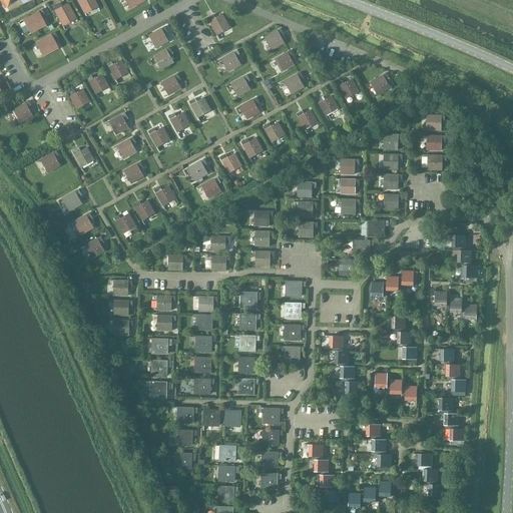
[(0,0),(0,3),(3,9),(17,0),(0,0)]
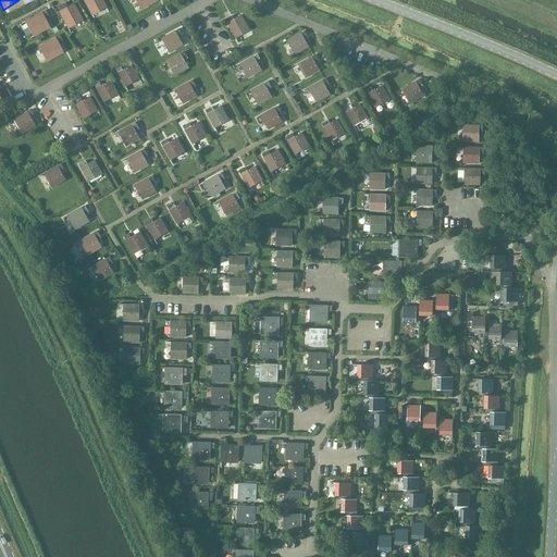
[(107,8),(101,0),(82,0),(91,15),(107,8)]
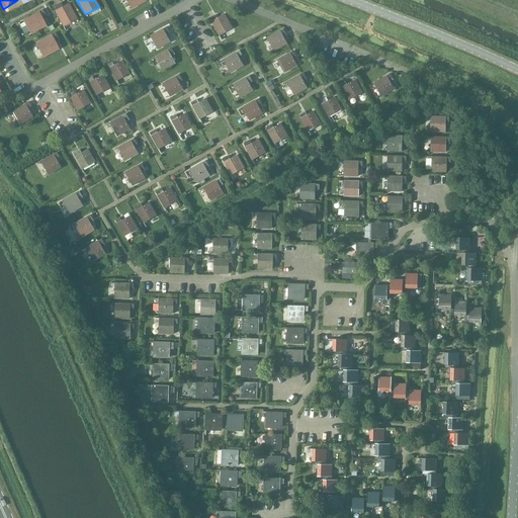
[(124,0),(131,9),(146,1),(145,0),(124,0)]
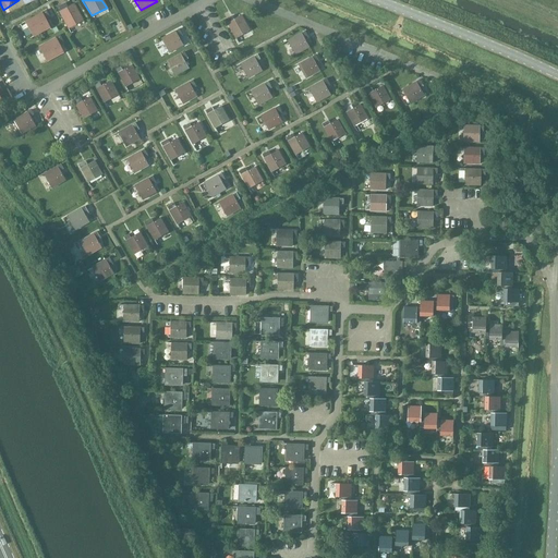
[(83,21),(73,4),(64,9),(62,4),(56,8),(59,12),(58,12),(68,28),(83,21)]
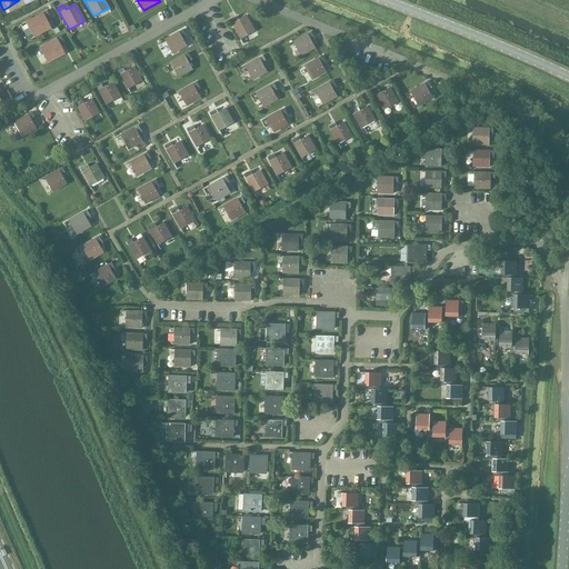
[(25,22),(33,38),(50,29),(45,19),(49,17),(46,11),(42,13),(25,22)]
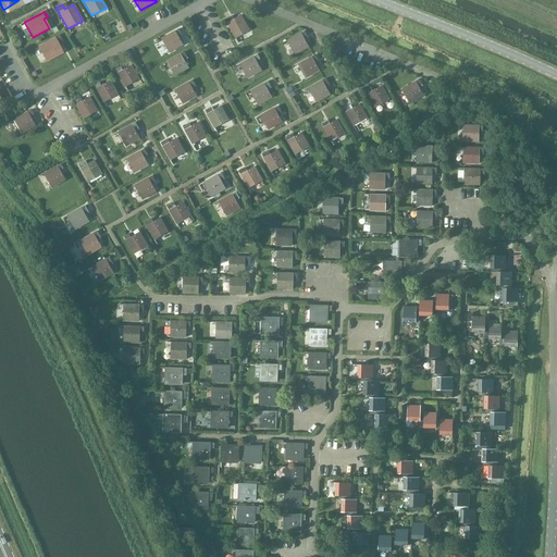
[(236,38),(249,31),(240,15),(232,21),(230,17),(225,20),(236,38)]
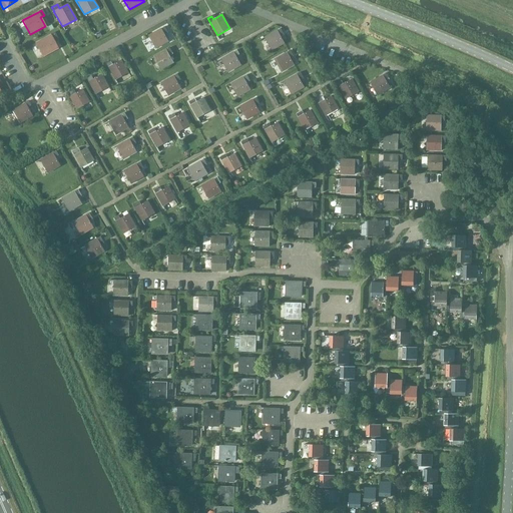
[(163,33),(166,31),(164,26),(148,35),(155,49),(168,41),(163,33)]
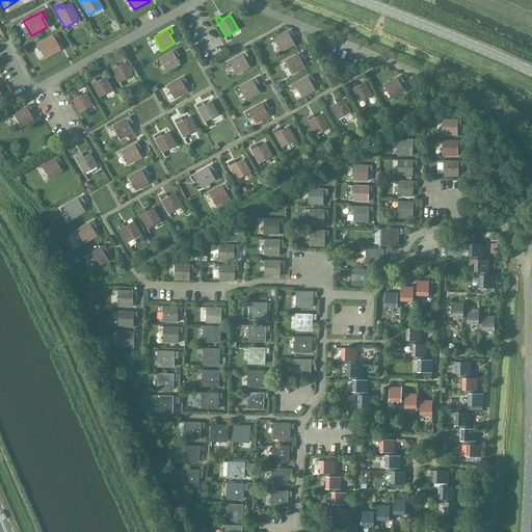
[(290,36),(293,34),(291,30),(274,38),(282,52),(294,45),(290,36)]
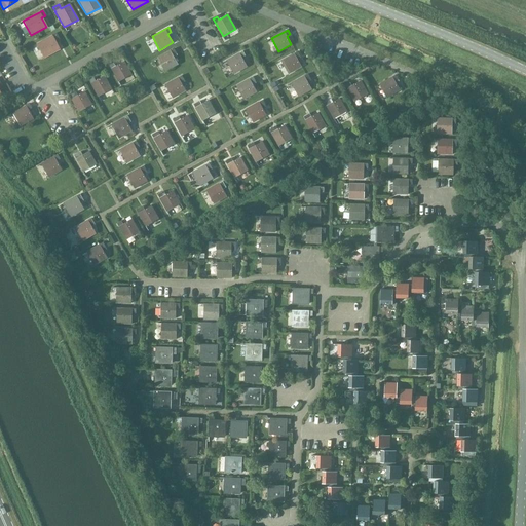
[(36,44),(43,59),(59,49),(54,41),(59,39),(55,34),(51,36),(36,44)]
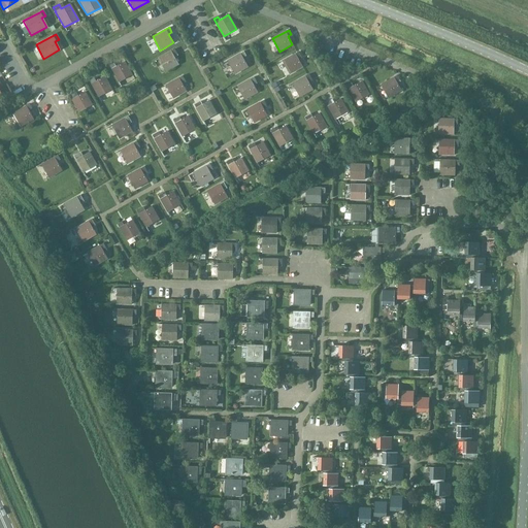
[(173,56),(176,54),(174,50),(158,59),(165,72),(178,64),(173,56)]
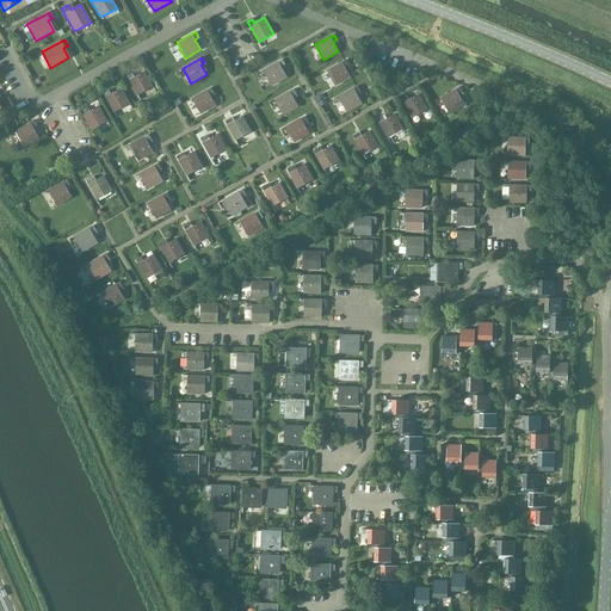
[(282,67),(285,66),(282,60),(263,71),(272,86),(287,78),(282,67)]
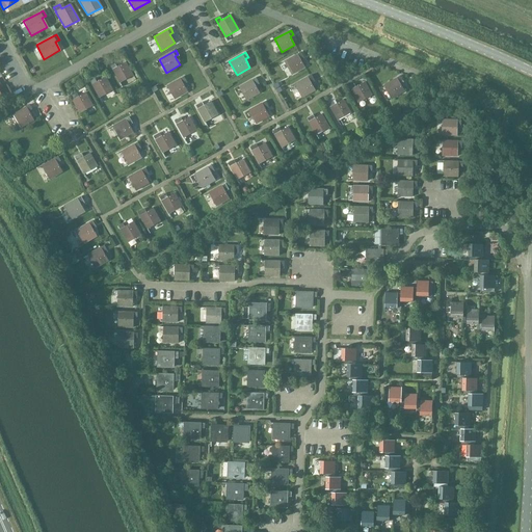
[(300,59),(303,57),(301,52),(285,61),(292,75),(304,68),(300,59)]
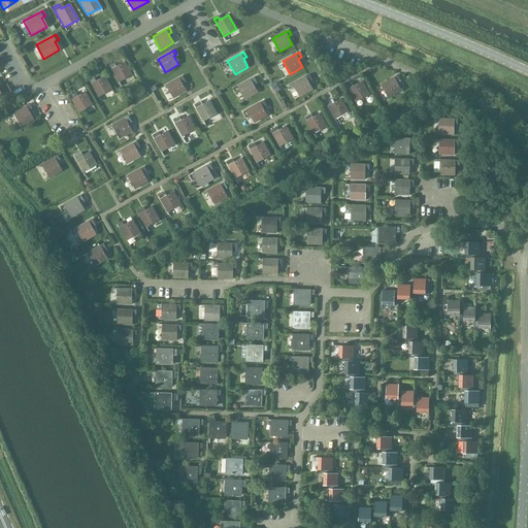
[(119,81),(132,74),(125,61),(116,66),(113,63),(109,65),(119,81)]
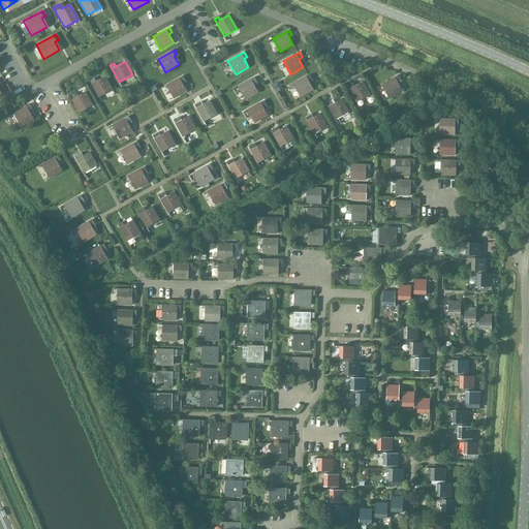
[(309,82),(312,80),(309,74),(292,84),(301,97),(313,90),(309,82)]
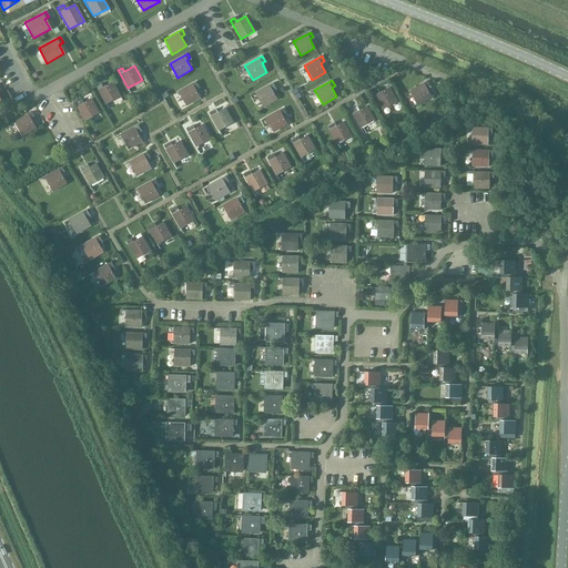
[(107,103),(121,95),(112,81),(102,88),(100,83),(97,85),(107,103)]
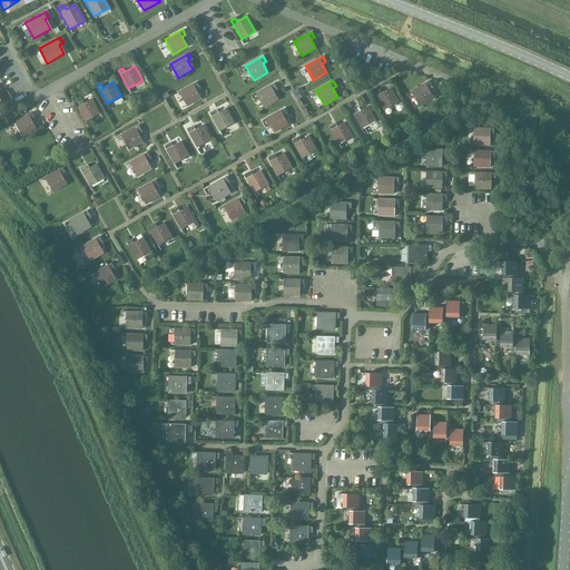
[(428,88),(431,86),(429,81),(411,91),(419,106),(433,98),(428,88)]
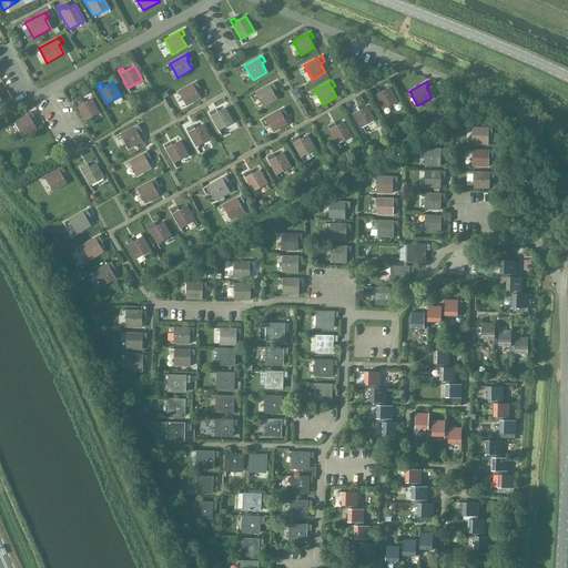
[(195,89),(199,87),(196,82),(179,91),(186,105),(200,98),(195,89)]
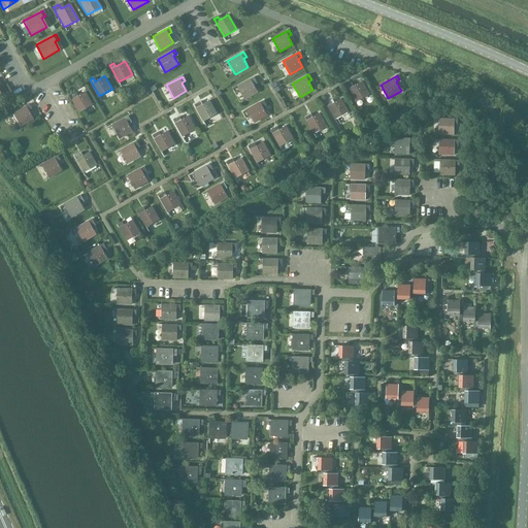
[(237,87),(244,99),(244,100),(258,93),(253,84),(256,81),(254,77),(237,87)]
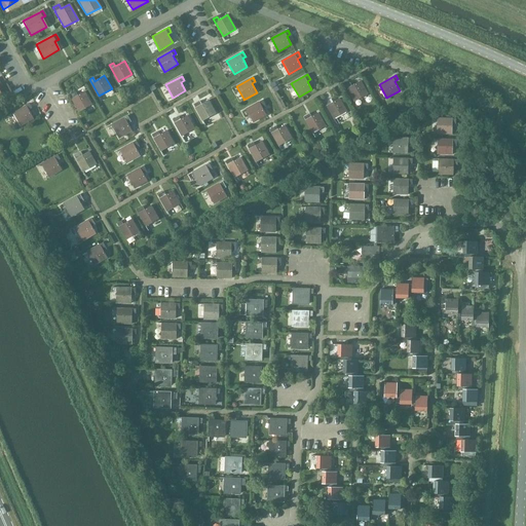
[(354,102),(359,99),(368,94),(361,81),(351,86),(349,82),(345,85),(354,102)]
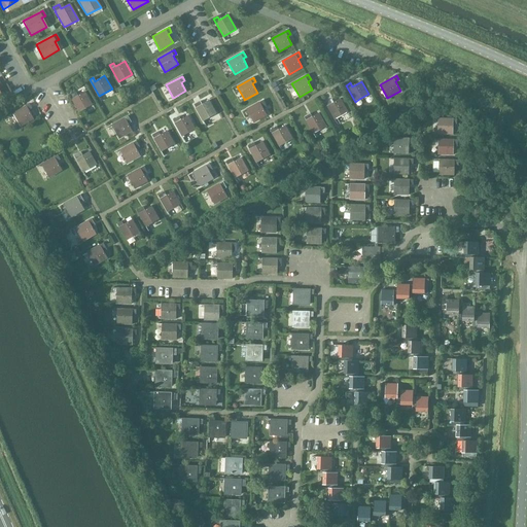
[(79,112),(92,104),(84,91),(76,96),(74,93),(69,96),(79,112)]
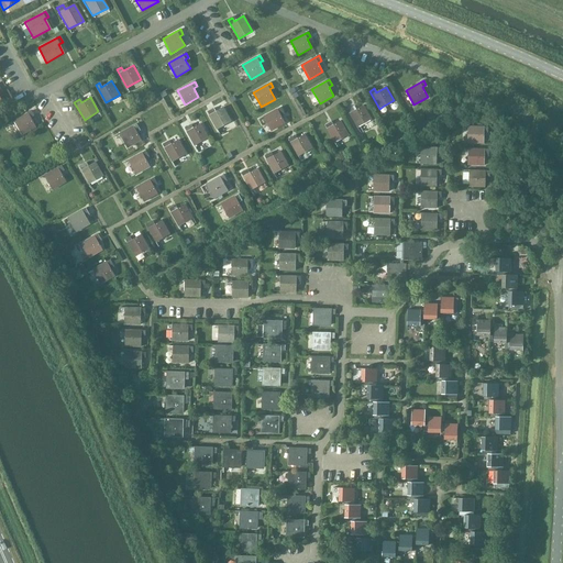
[(357,128),(372,120),(363,106),(354,110),(352,107),(346,110),(357,128)]
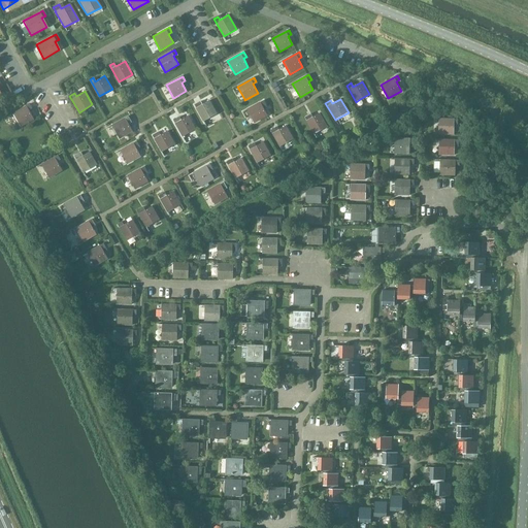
[(262,107),(266,105),(263,100),(246,109),(254,123),(267,116),(262,107)]
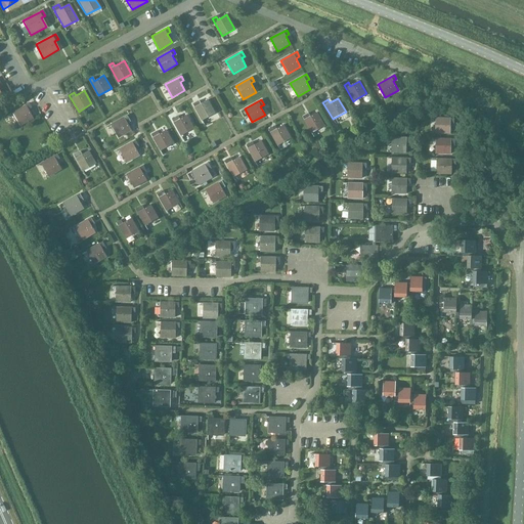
[(202,121),(215,113),(208,100),(199,105),(197,101),(192,104),(202,121)]
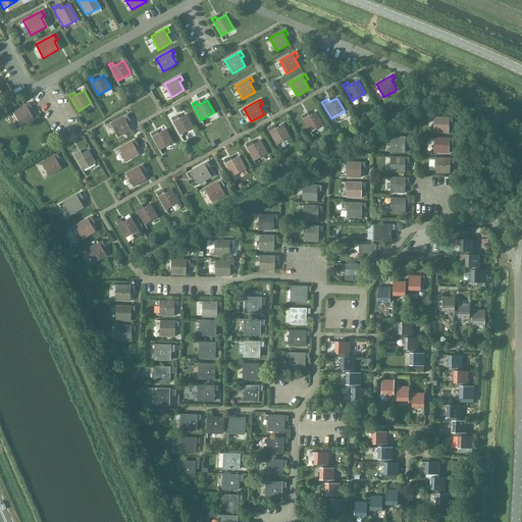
[(28,109),(31,107),(28,103),(12,112),(19,125),(33,118),(28,109)]
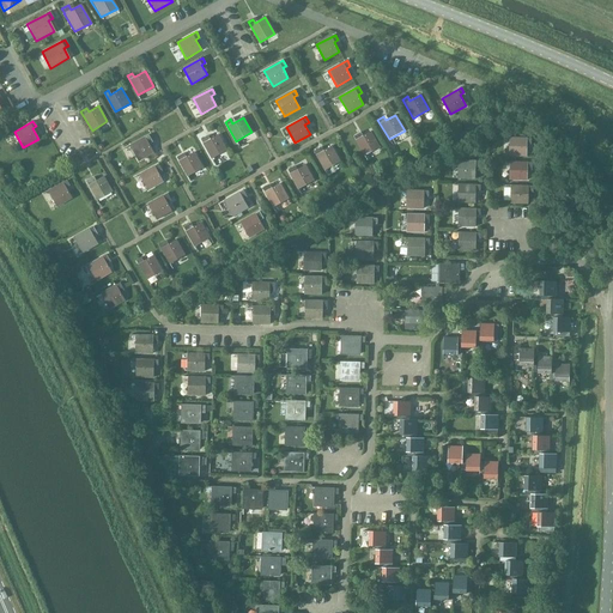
[(364,156),(380,147),(371,132),(360,138),(358,133),(353,137),(364,156)]
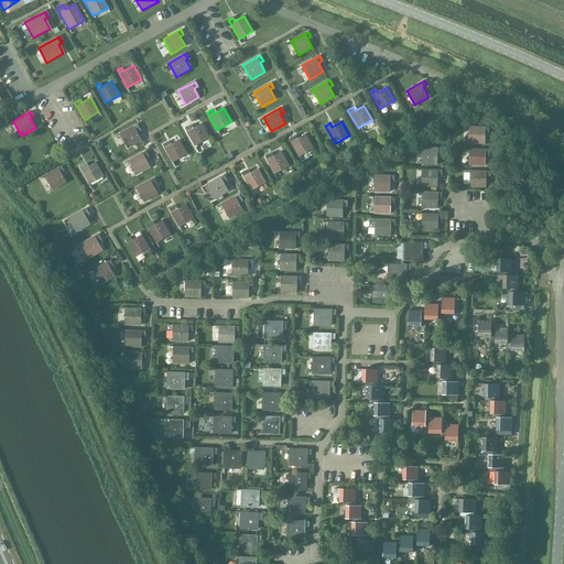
[(194,145),(208,138),(201,123),(192,129),(190,126),(185,128),(194,145)]
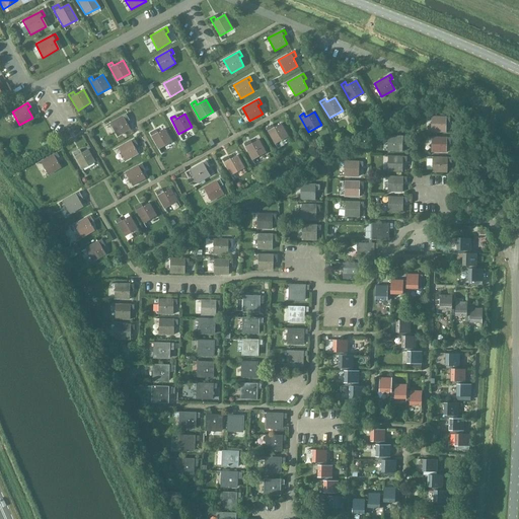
[(125,120),(128,119),(126,115),(109,124),(117,136),(130,129),(125,120)]
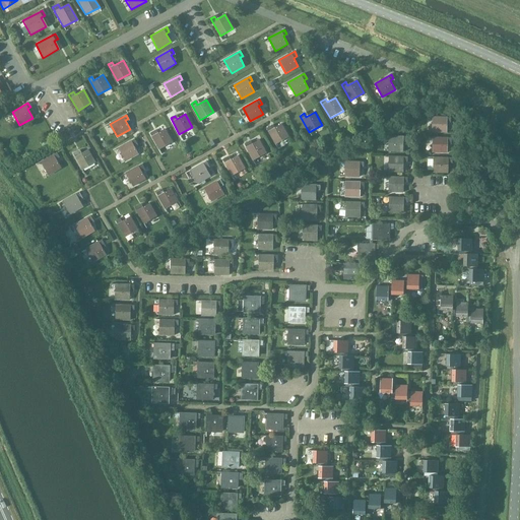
[(450,123),(450,118),(432,117),(432,132),(447,132),(447,123),(450,123)]
